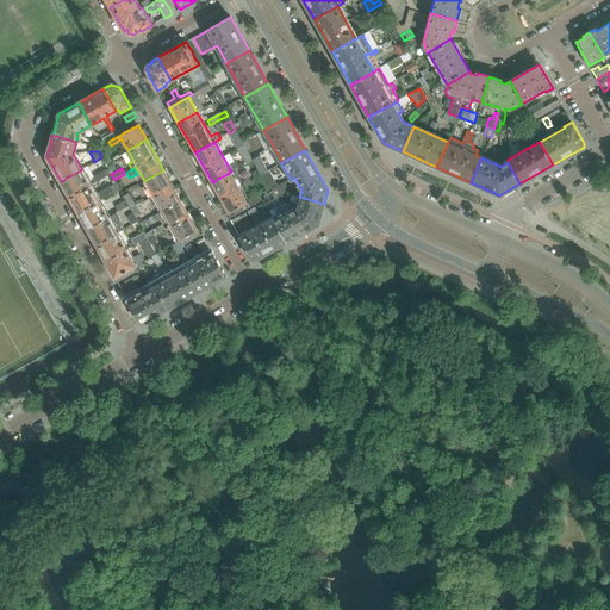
[(100,201),(82,169),(61,181),(79,213),(100,201)]
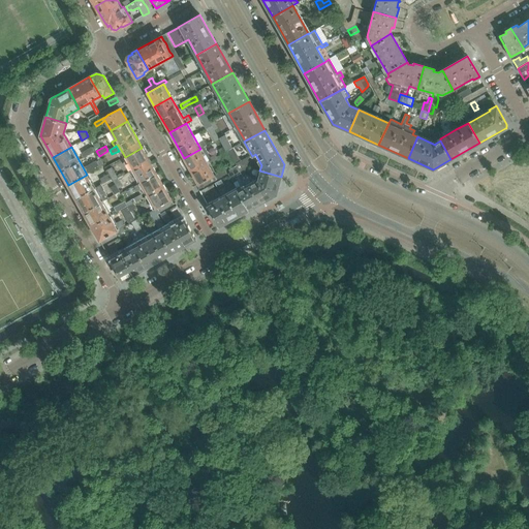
[(83,159),(94,152),(92,148),(80,154),(83,159)]
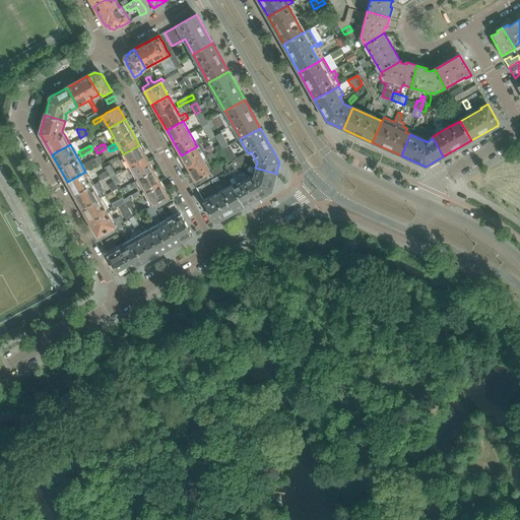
[(153,171),(147,159),(139,145),(123,154),(131,168),(126,171),(130,176),(134,174),(137,180),(153,171)]
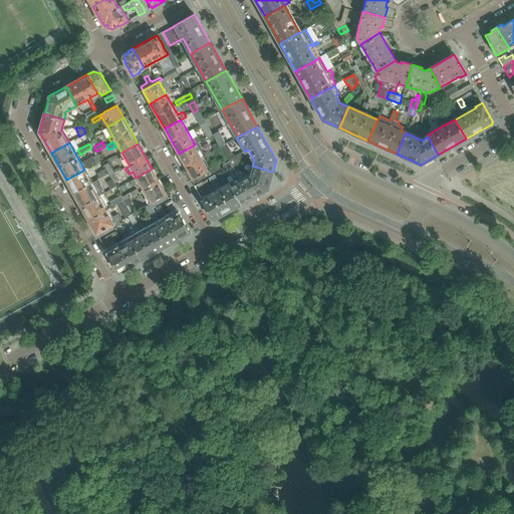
[(209,171),(195,146),(195,145),(179,154),(193,180),(195,178),(197,177),(199,176),(201,175),(204,174),(206,172),(208,171),(209,171)]
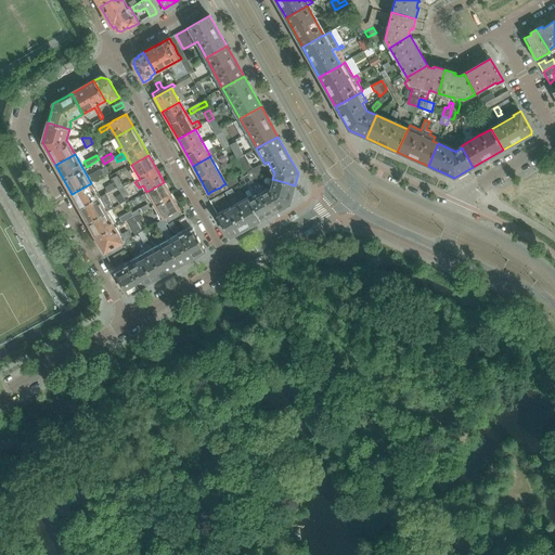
[(259,175),(261,169),(258,166),(254,169),(247,172),(248,173),(252,172),(255,173),(259,175)]
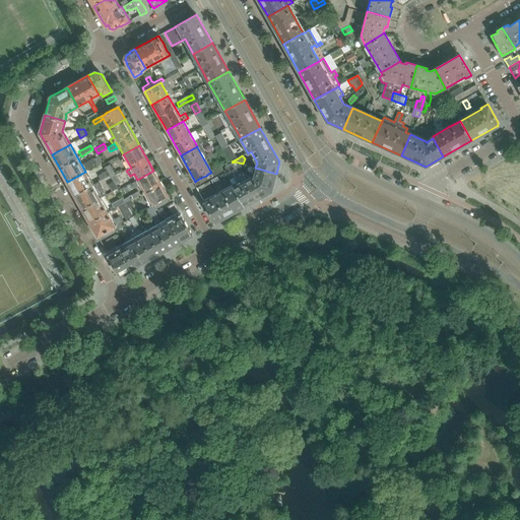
[(86,171),(102,161),(99,157),(95,159),(94,158),(83,165),(86,171)]
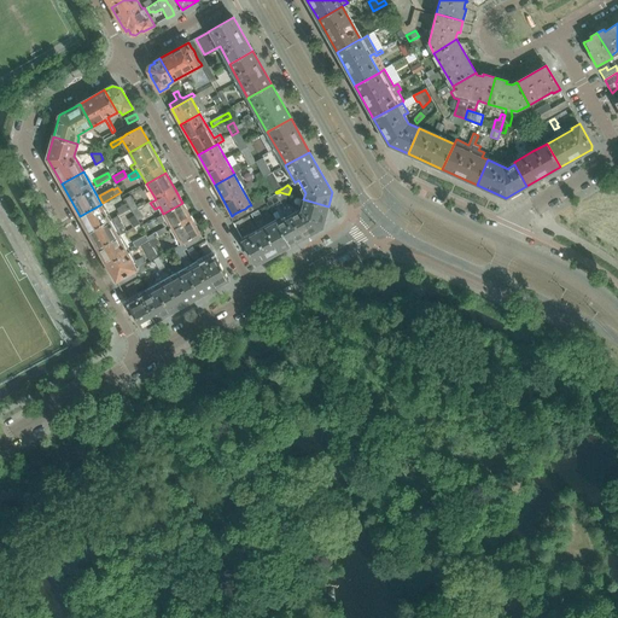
[(138,209),(130,196),(126,199),(133,213),(138,209)]
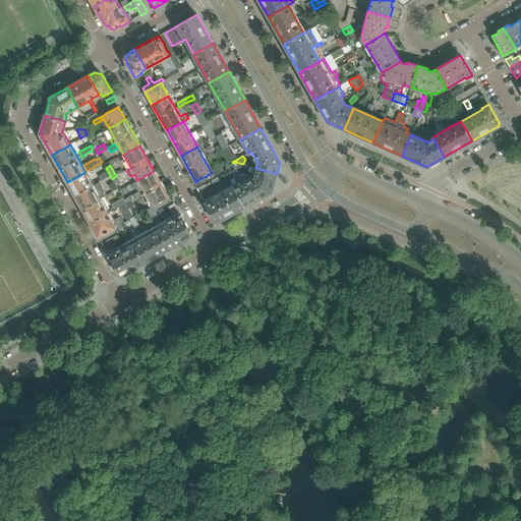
[(228,178),(240,171),(238,170),(235,168),(233,167),(227,170),(225,171),(228,178)]
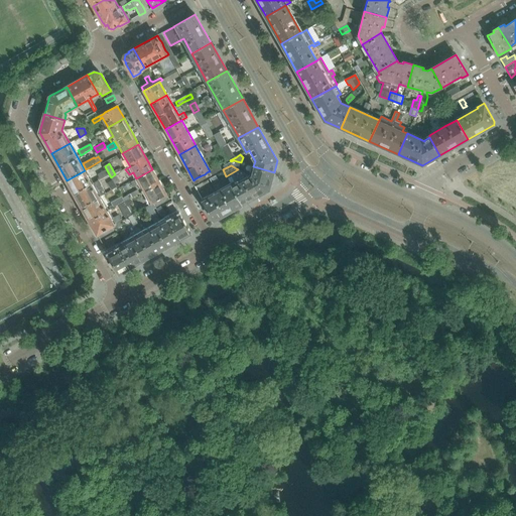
[(269,189),(274,172),(253,166),(249,178),(239,184),(238,181),(232,185),(243,205),(269,189)]
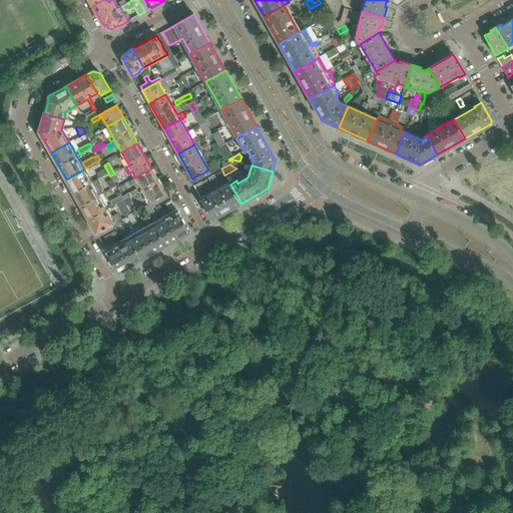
[(166,193),(151,168),(135,177),(136,178),(130,181),(133,186),(139,183),(145,194),(143,195),(148,204),(152,202),(154,200),(157,199),(159,198),(161,196),(164,195),(166,193)]
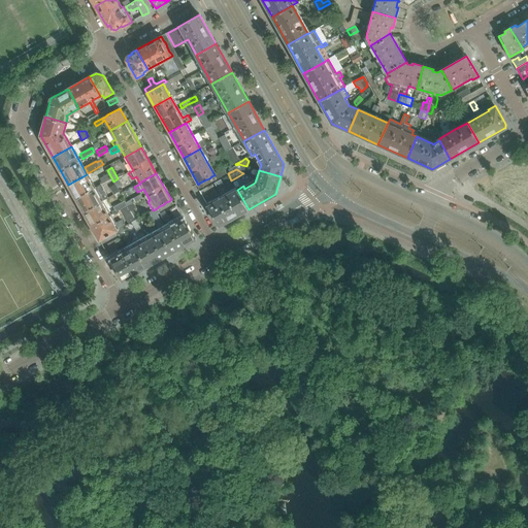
[(102,201),(87,174),(68,185),(84,211),(102,201)]
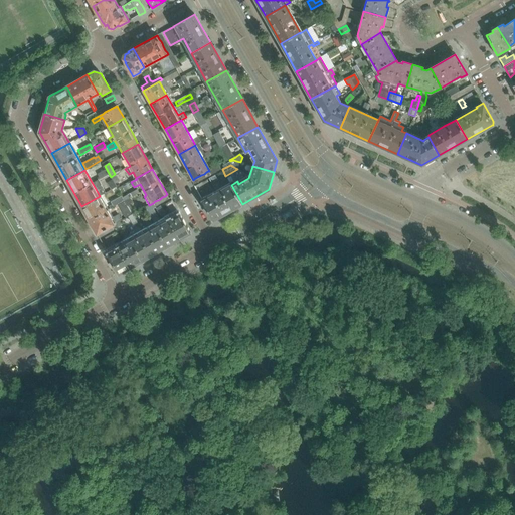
[(100,179),(108,174),(106,170),(98,175),(100,179)]
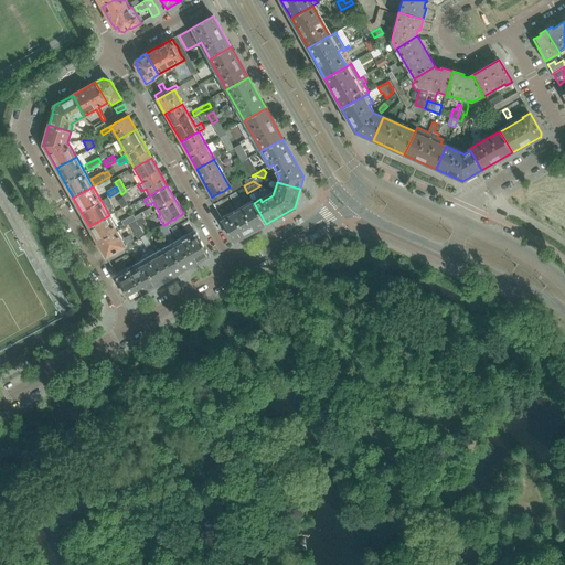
[(131,200),(126,191),(121,194),(126,202),(131,200)]
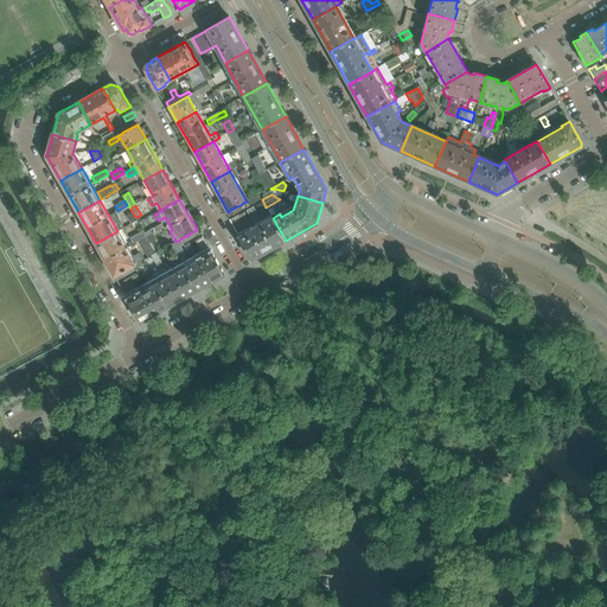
[(254,206),(247,211),(255,225),(262,221),(254,206)]
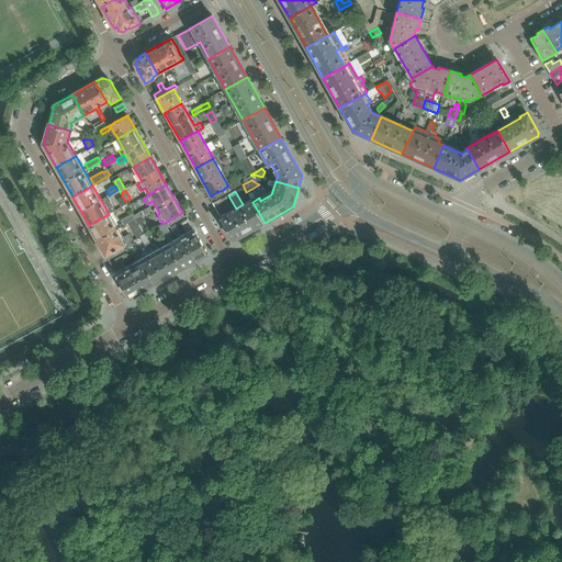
[(224,203),(223,202),(227,199),(226,197),(221,200),(221,199),(213,204),(215,209),(224,203)]
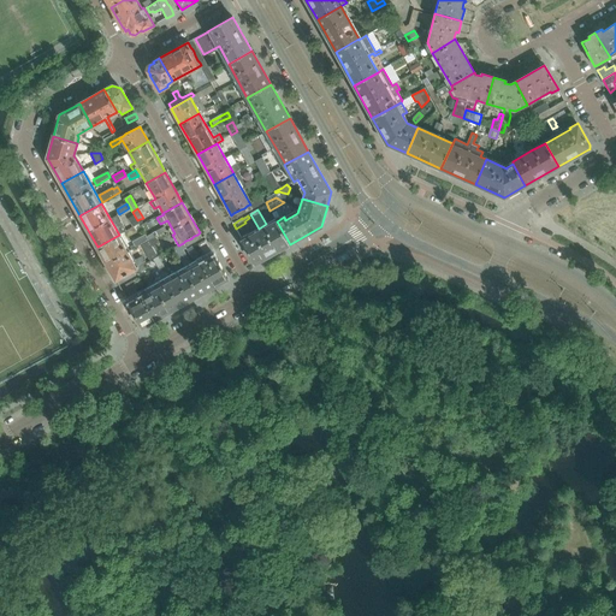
[(290,244),(277,221),(249,237),(247,234),(241,237),(255,264),(290,244)]
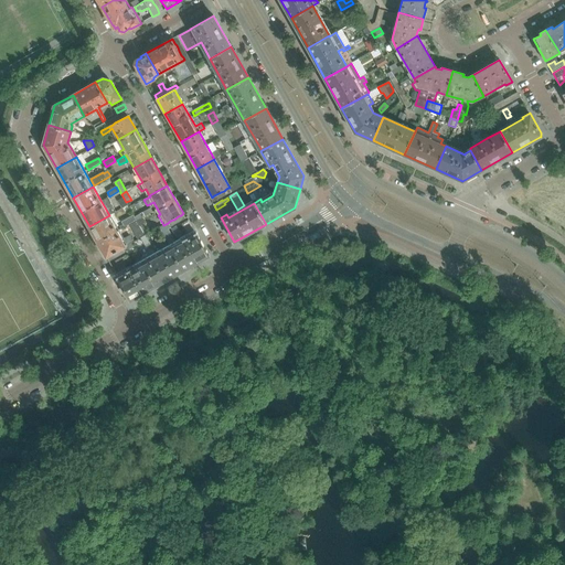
[(137,221),(152,212),(150,209),(135,217),(137,221)]
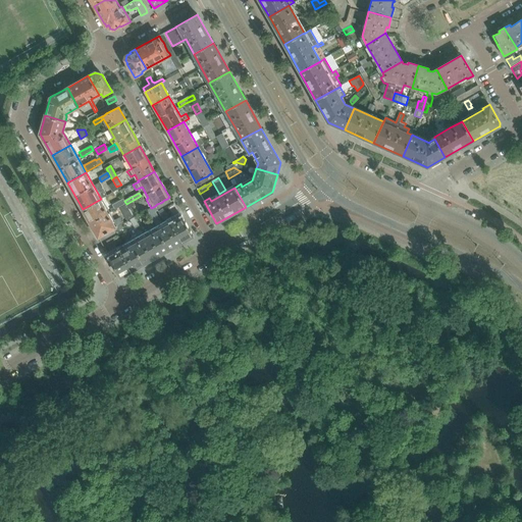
[(136,202),(143,198),(142,196),(141,196),(126,204),(129,208),(137,204),(136,202)]
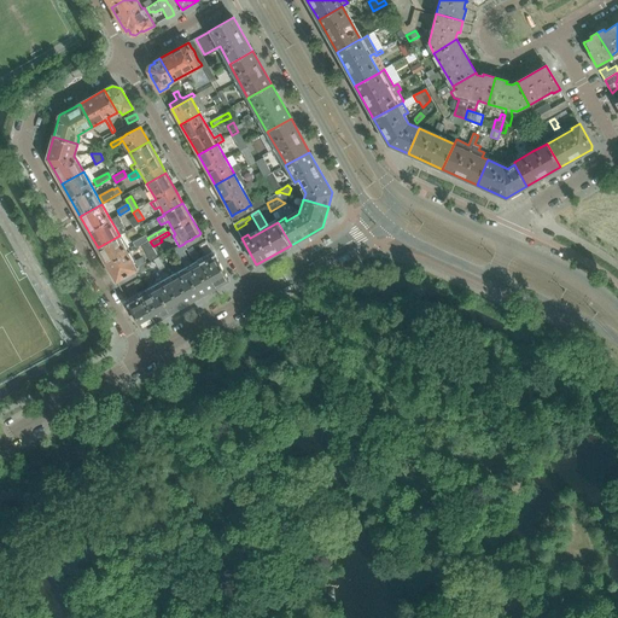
[(133,272),(139,269),(120,235),(98,248),(116,281),(120,280),(122,278),(124,277),(128,275),(130,274),(133,272)]
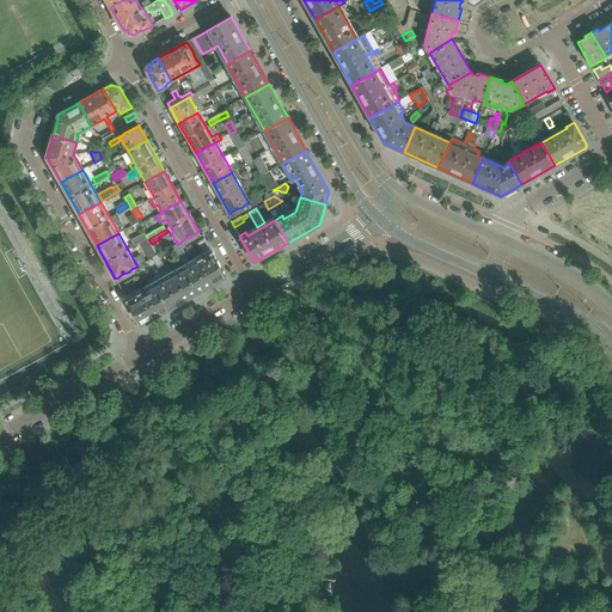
[(135,246),(147,239),(145,233),(132,240),(135,246)]
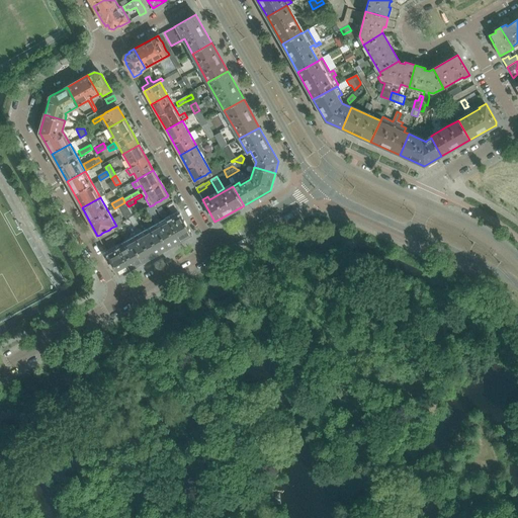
[(192,235),(173,201),(167,205),(174,218),(168,221),(169,222),(158,228),(169,247),(192,235)]
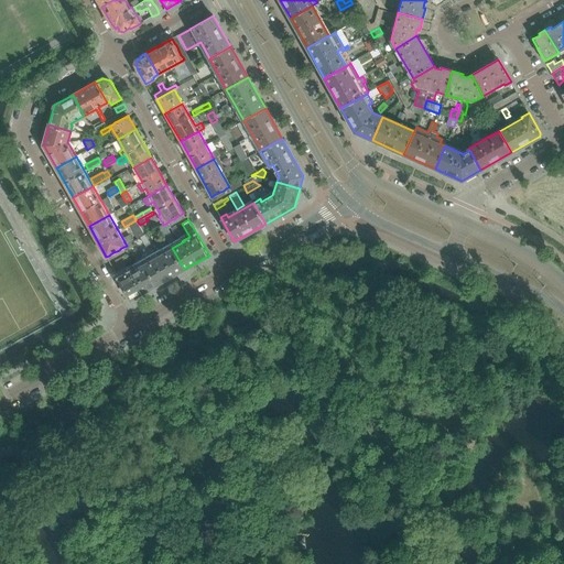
[(127,245),(143,236),(136,221),(129,225),(134,234),(130,236),(130,235),(123,238),(127,245)]
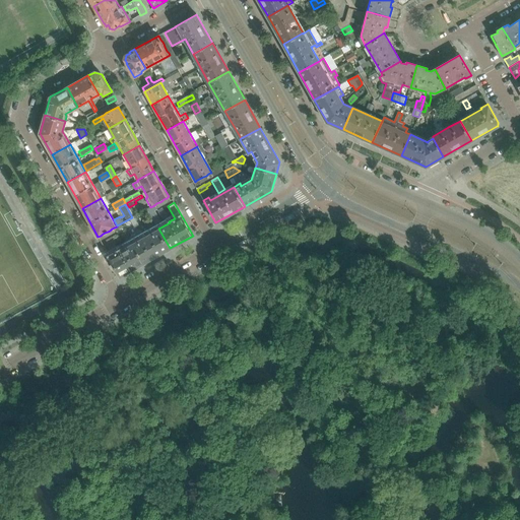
[(161,224),(158,218),(153,221),(156,228),(161,224)]
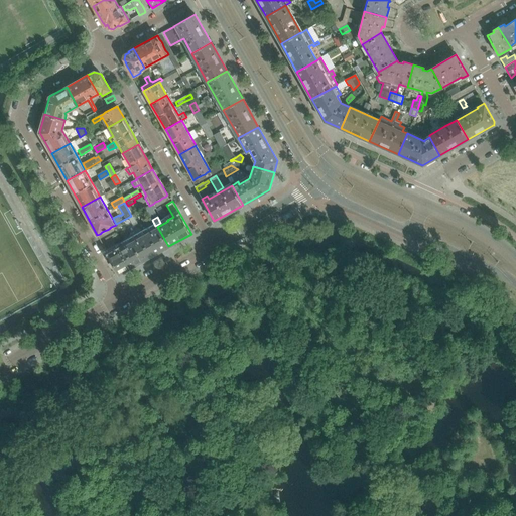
[(113,231),(123,225),(121,222),(116,225),(111,227),(113,231)]
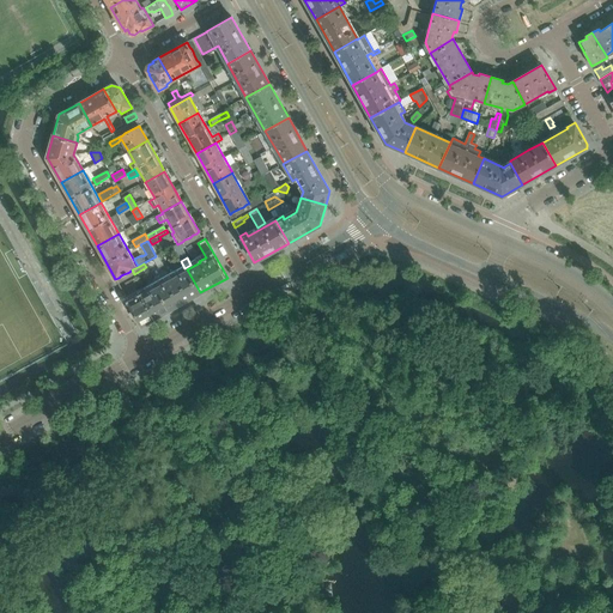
[(170,310),(200,292),(187,269),(157,286),(170,310)]
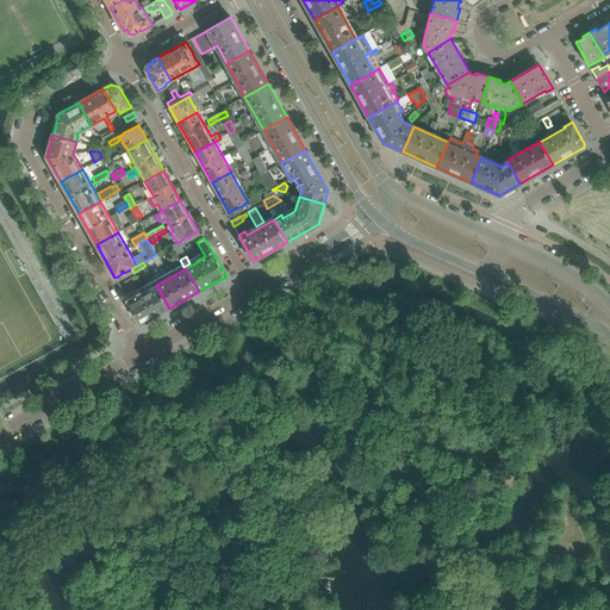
[(169,309),(156,285),(142,293),(141,292),(135,296),(134,293),(126,298),(141,324),(169,309)]
